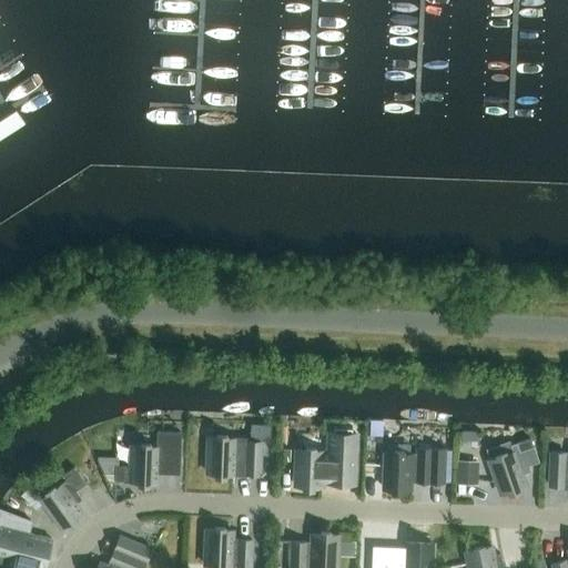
[(331,432),(331,445),(330,452),(298,450),(296,486),(323,487),(323,478),(356,479),(358,434),(355,434),(355,432),(337,430),(337,433),(331,432)]
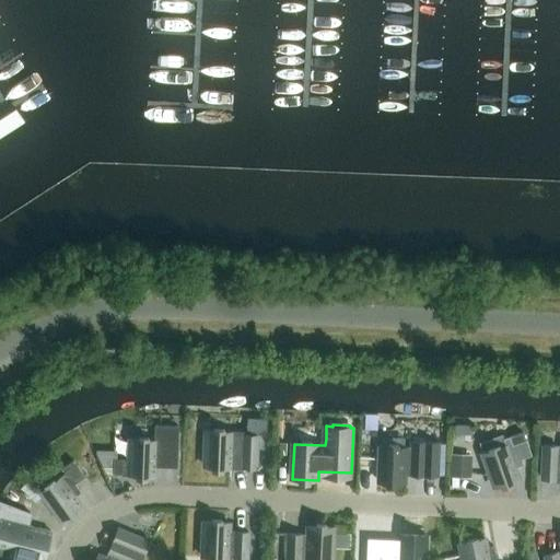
[(177,466),(179,428),(156,427),(156,442),(130,441),(129,461),(114,461),(114,451),(94,450),(94,452),(102,467),(114,467),(113,475),(155,476),(155,465),(177,466)]
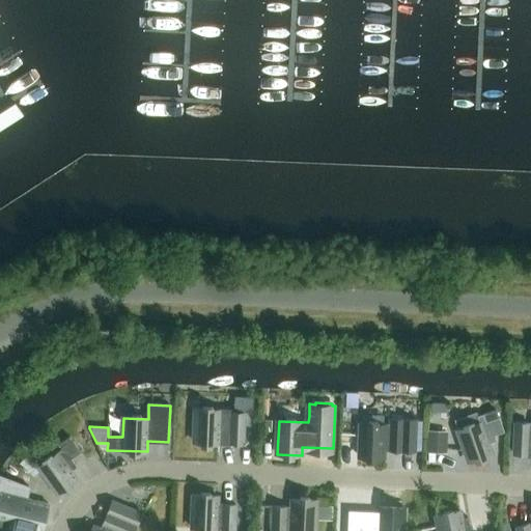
[(221,411),(196,410),(195,443),(220,444),(230,444),(244,445),(245,413),(231,413),(232,411),(221,411)]
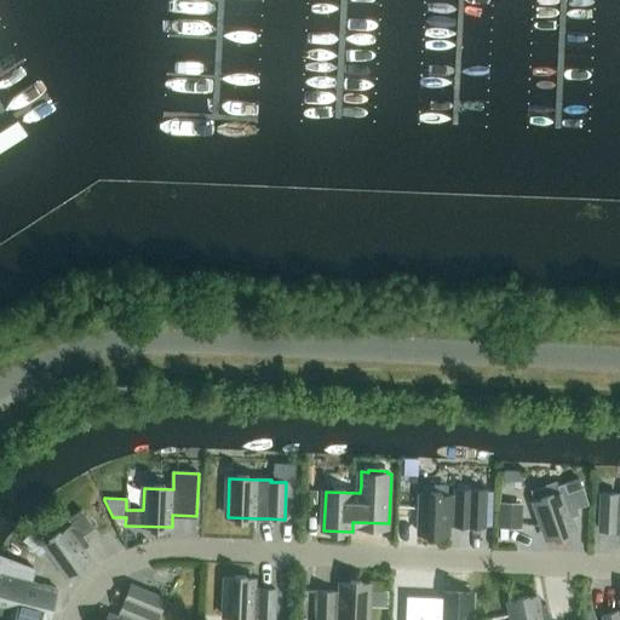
[(580,480),(564,484),(568,493),(583,487),(580,480)]
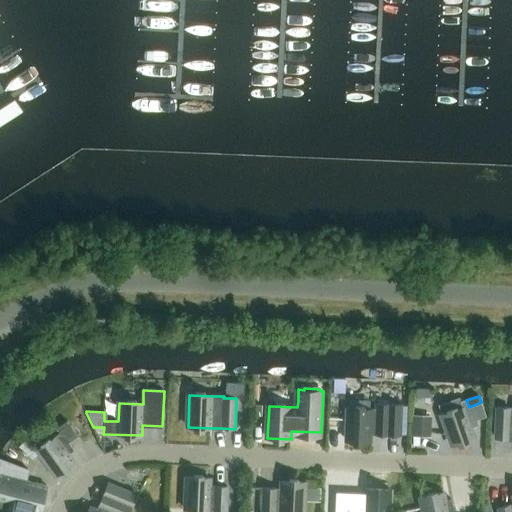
[(261,415),(262,404),(252,403),(252,415),(261,415)]
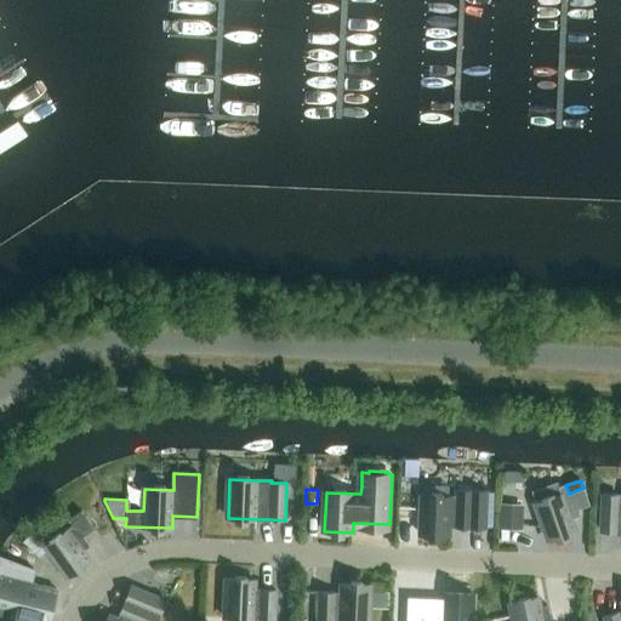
[(422,496),(421,535),(450,536),(450,527),(486,528),(488,491),(457,490),(457,497),(422,496)]
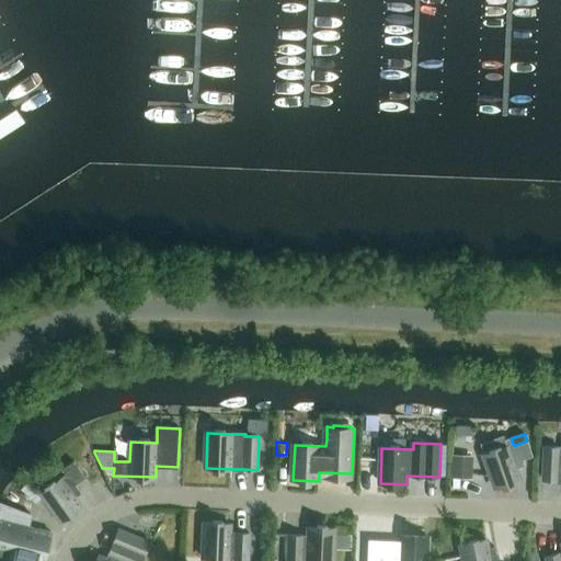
[(508,446),(483,455),(495,488),(519,479),(508,446)]
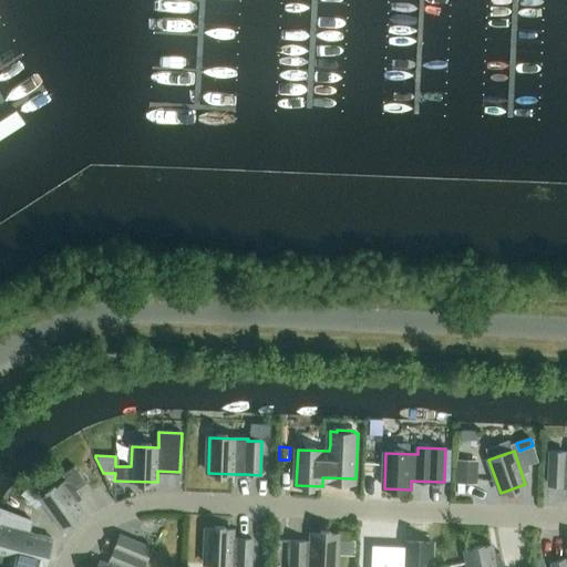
[(550,452),(548,485),(566,485),(566,459),(565,459),(565,452),(550,452)]
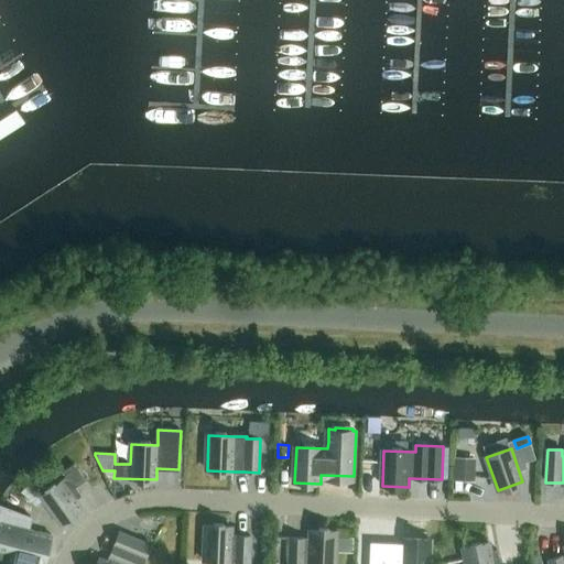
[(454,457),(453,481),(475,481),(476,458),(454,457)]
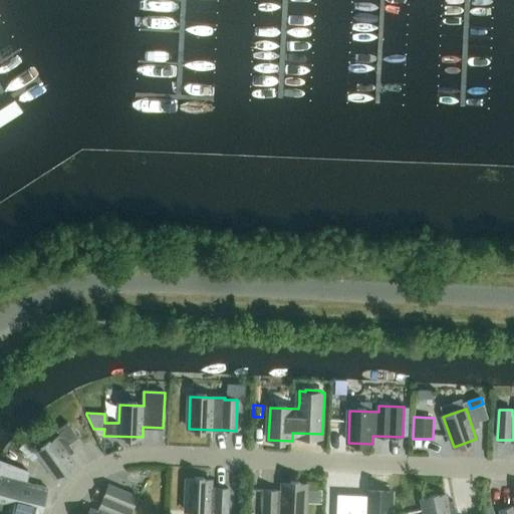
[(37,453),(56,478),(75,464),(69,456),(74,452),(69,445),(78,438),(68,423),(57,431),(60,436),(37,453)]
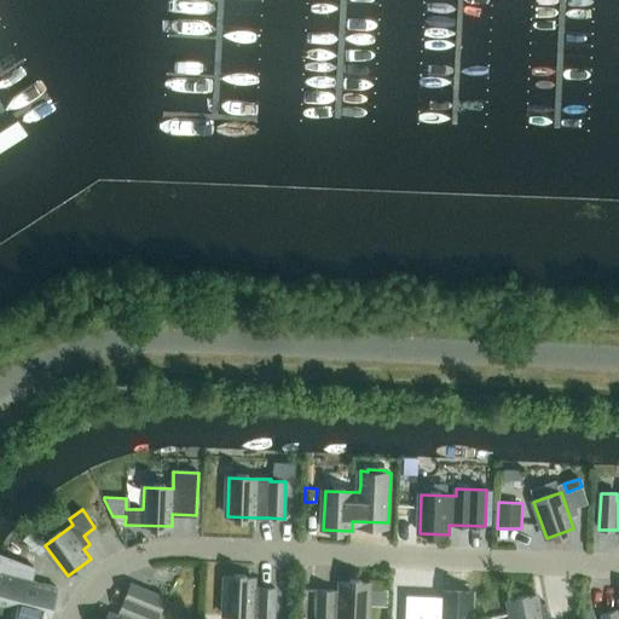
[(48,618),(58,586),(4,572),(0,584),(0,613),(10,617),(9,618),(48,618)]
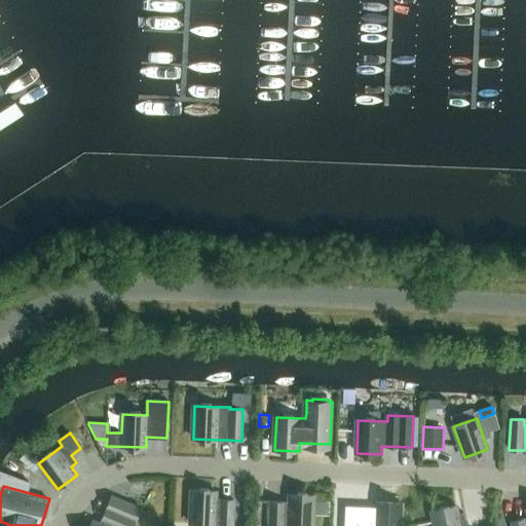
[(191,491),(190,524),(220,525),(219,525),(232,525),(234,500),(216,499),(216,492),(191,491)]
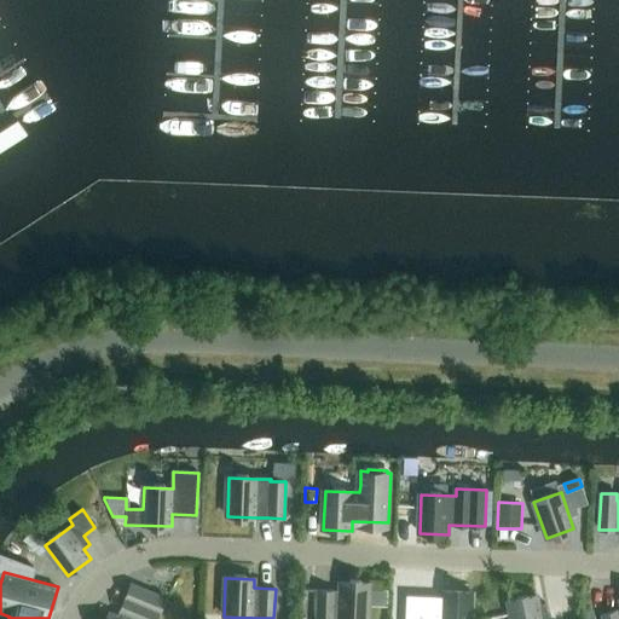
[(385,606),(386,590),(369,589),(370,584),(341,583),(340,591),(318,591),(317,618),(368,618),(369,605),(385,606)]
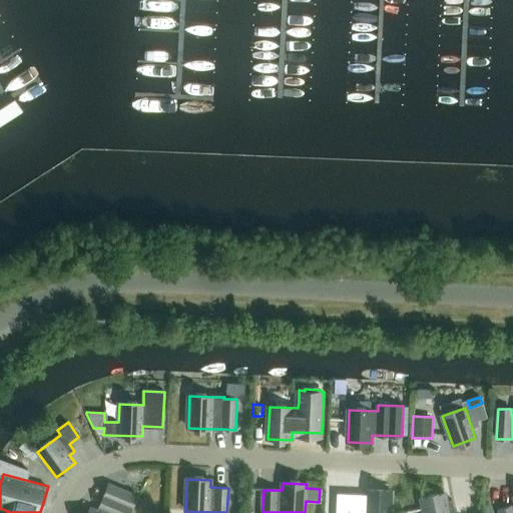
[(108,485),(97,512),(90,510),(88,512),(128,512),(135,496),(108,485)]
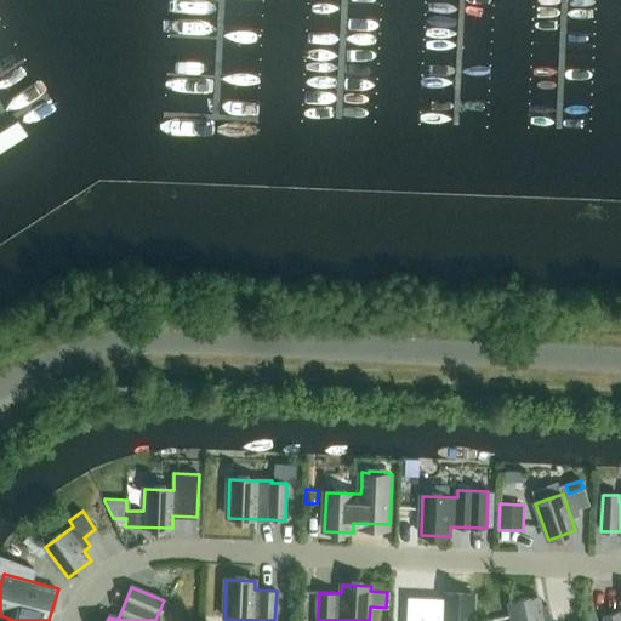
[(409,599),(406,620),(471,620),(473,596),(445,594),(444,602),(409,599)]
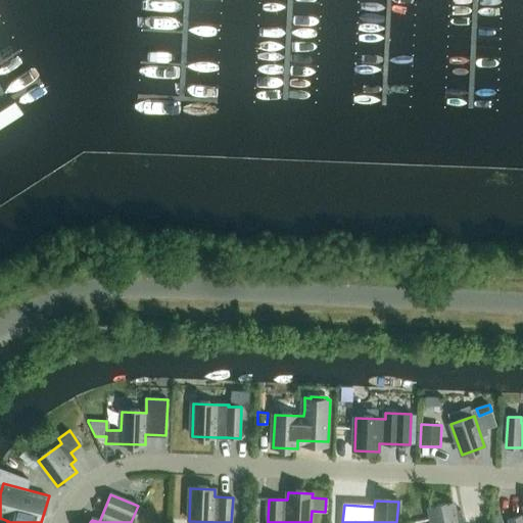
[(454,504),(429,509),(432,522),(464,522),(462,510),(455,511),(454,504)]
